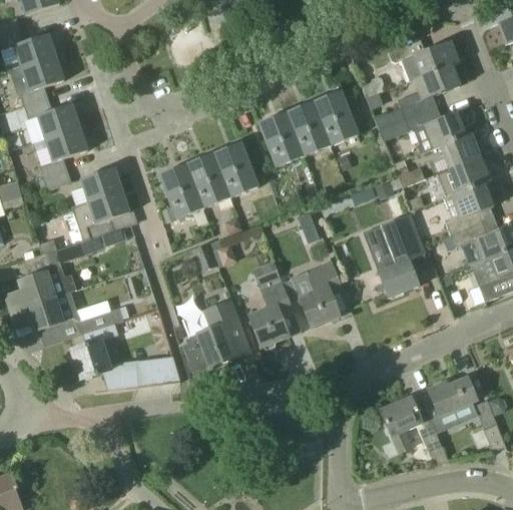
[(59,3),(58,0),(20,0),(25,15),(59,3)]
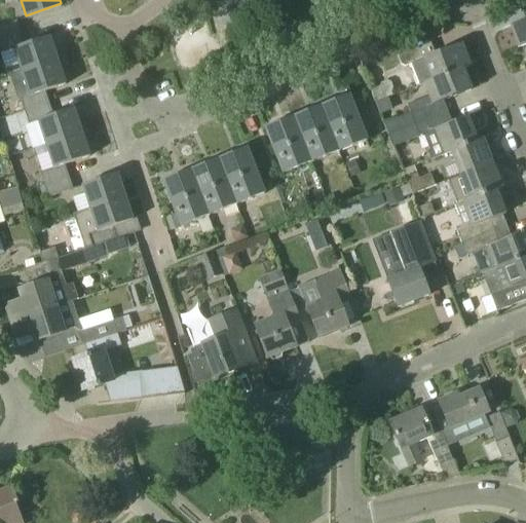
[(525,15),(509,23),(518,45),(525,42),(525,41),(525,40),(525,15)]
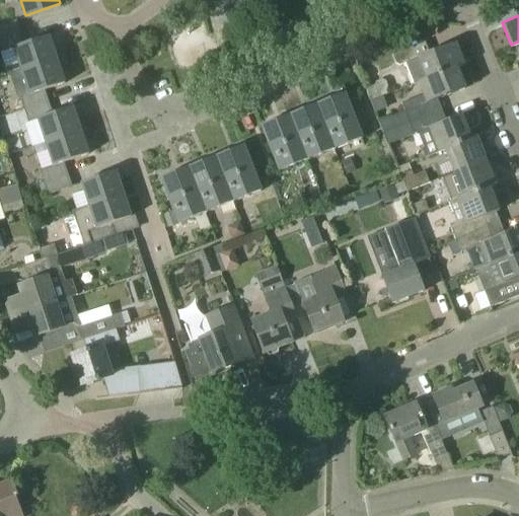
[(0,35),(19,29),(16,17),(0,22),(0,35)]
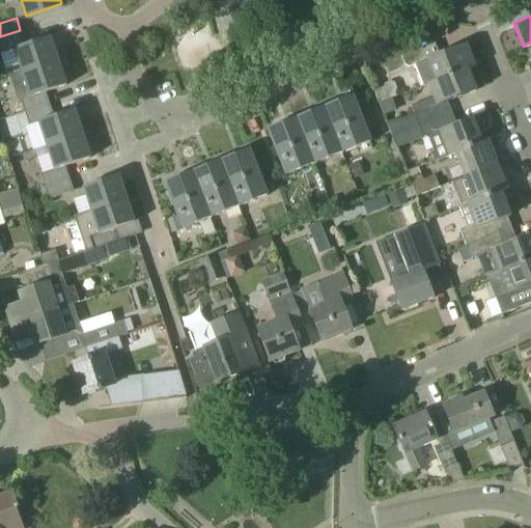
[(24,43),(20,30),(0,36),(0,50),(14,47),(22,71),(66,55),(64,49),(55,52),(50,34),(24,43)]
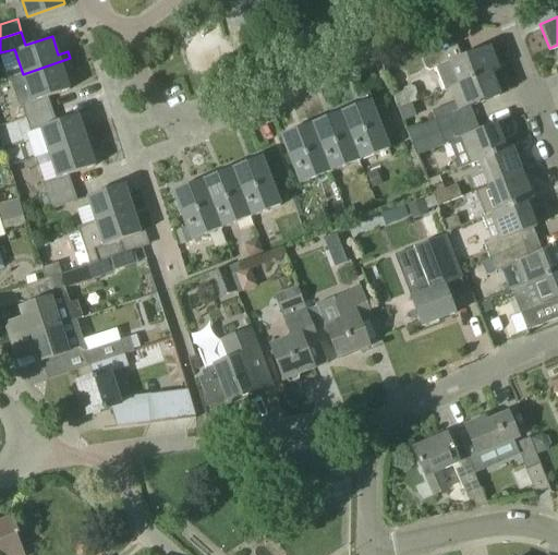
[(422,56),(425,65),(429,67),(436,64),(445,88),(450,86),(490,70),(498,67),(489,44),(461,55),(457,43),(422,56)]
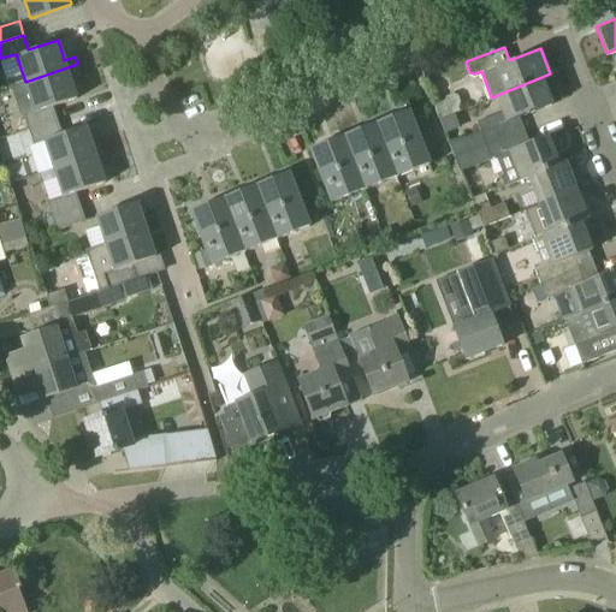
[(80,72),(77,64),(25,82),(34,110),(24,112),(29,128),(58,118),(53,104),(76,96),(70,76),(80,72)]
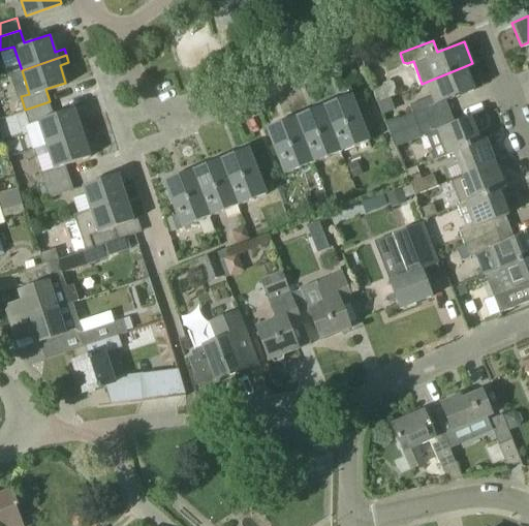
[(403,128),(428,119),(434,117),(429,105),(473,88),(465,66),(427,82),(431,93),(409,102),(412,111),(399,116),(403,128)]
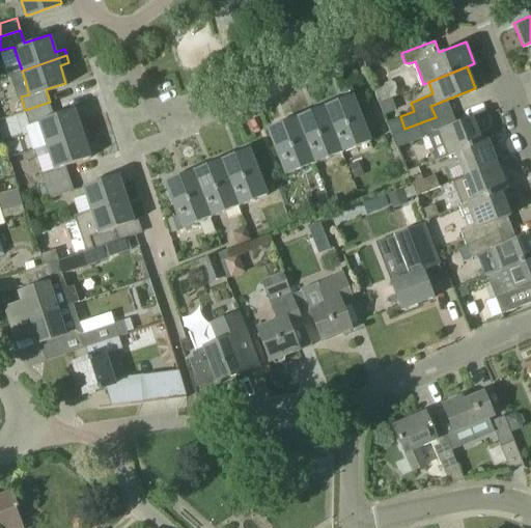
[(327,110),(340,146),(342,150),(358,144),(357,140),(369,135),(352,92),(337,99),(339,105),(327,110)]
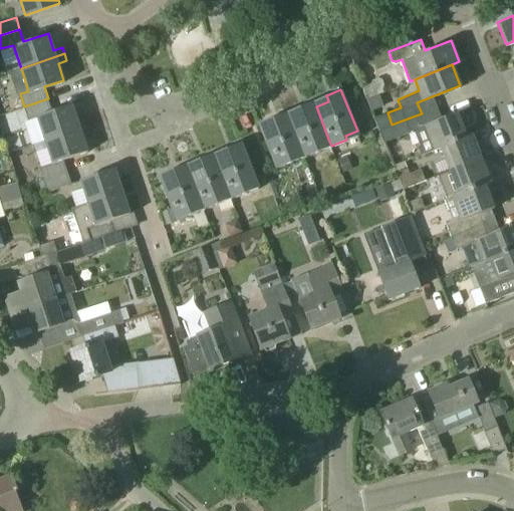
[(52,109),(48,98),(24,106),(28,117),(36,114),(44,139),(88,123),(85,117),(77,120),(71,103),(52,109)]
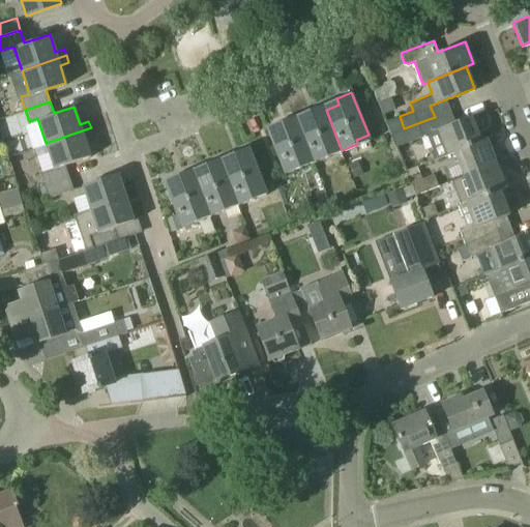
[(312,116),(298,121),(313,156),(314,160),(330,154),(328,150),(340,146),(326,110),(323,104),(308,110),(312,116)]
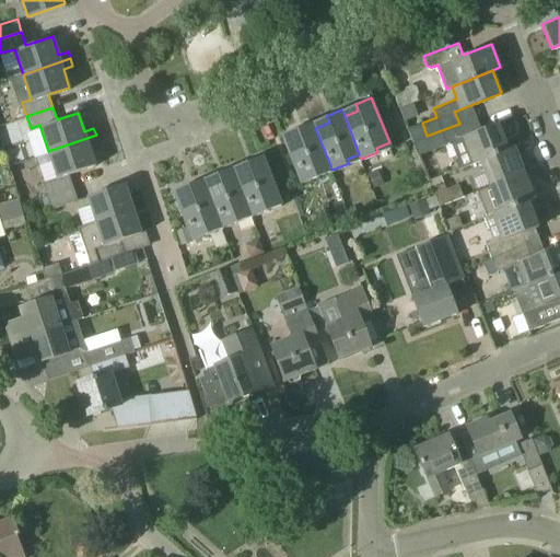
[(315,128),(313,120),(296,127),(300,134),(286,139),(283,132),(282,132),(301,182),(319,175),(317,171),(330,165),(315,128)]
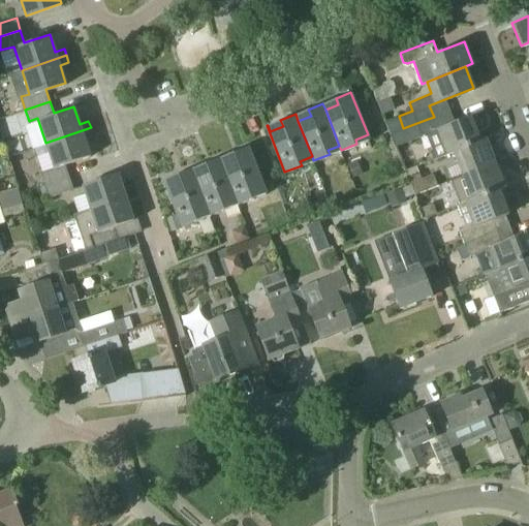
[(434,157),(447,152),(454,150),(479,138),(470,115),(437,128),(443,143),(431,147),(434,157)]
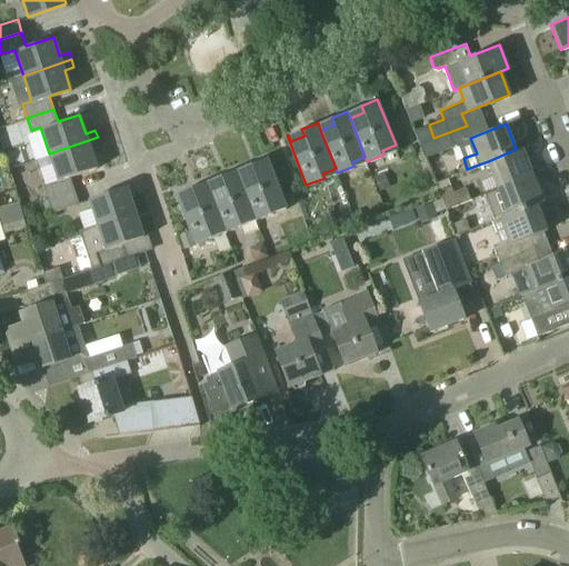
[(460,128),(433,138),(419,144),(423,156),(465,140),(460,128)]
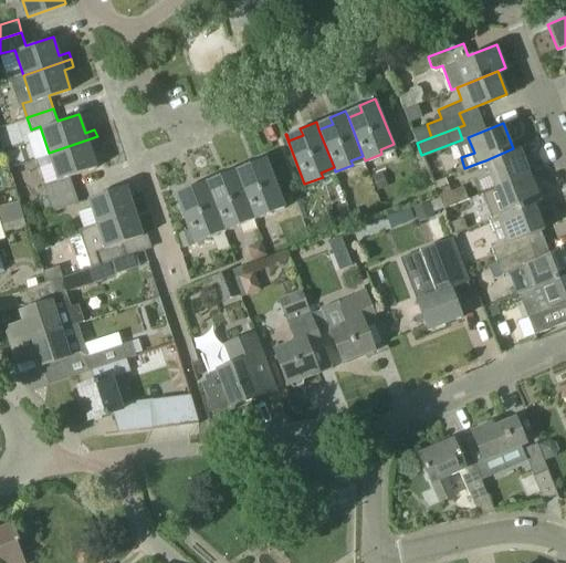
[(42,183),(46,196),(74,187),(70,174),(96,166),(90,147),(100,144),(97,136),(49,153),(58,178),(42,183)]
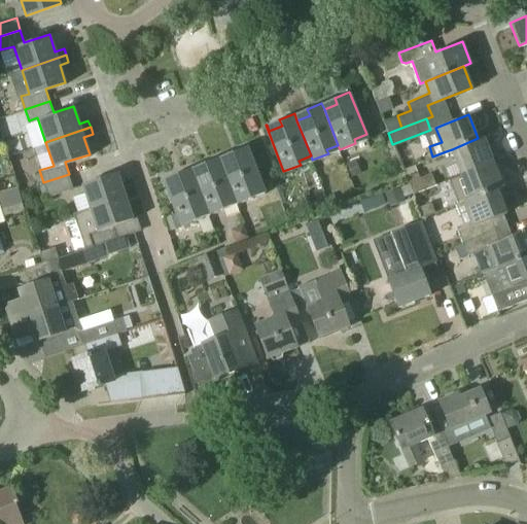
[(478,138),(452,149),(461,173),(493,161),(484,136),(478,138)]
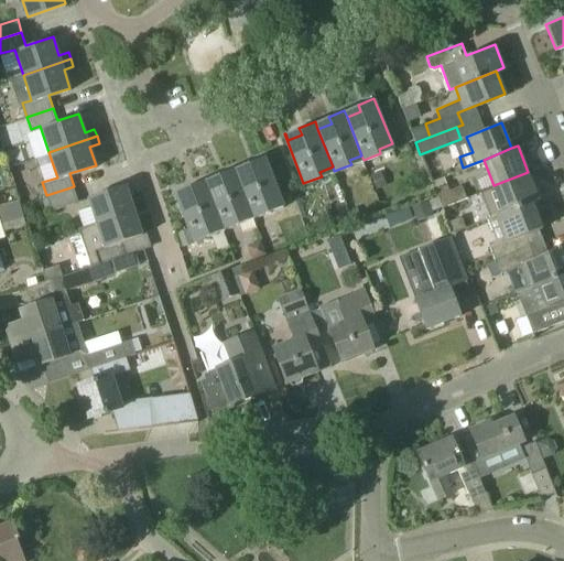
[(251,169),(237,174),(251,213),(253,217),(271,211),(269,206),(282,201),(264,155),(248,162),(251,169)]
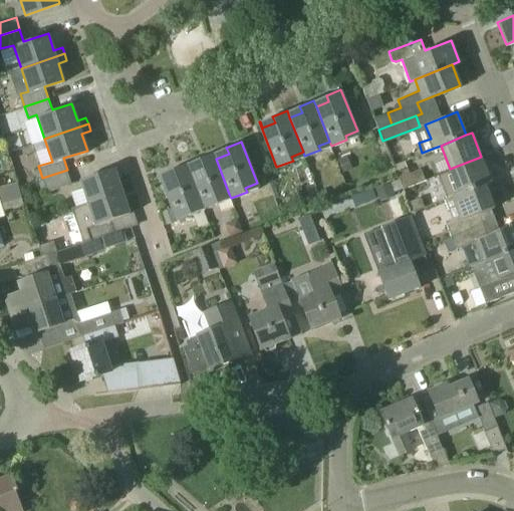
[(202,165),(189,169),(203,204),(204,208),(219,202),(218,198),(229,194),(216,159),(214,153),(199,158),(202,165)]
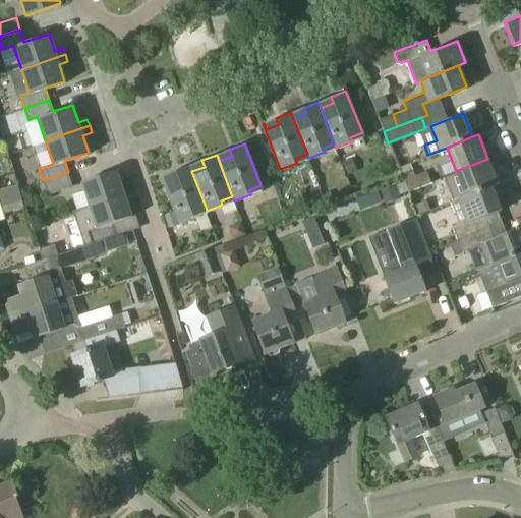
[(456,171),(444,176),(453,199),(464,194),(464,195),(490,184),(490,185),(497,183),(487,159),(456,171)]
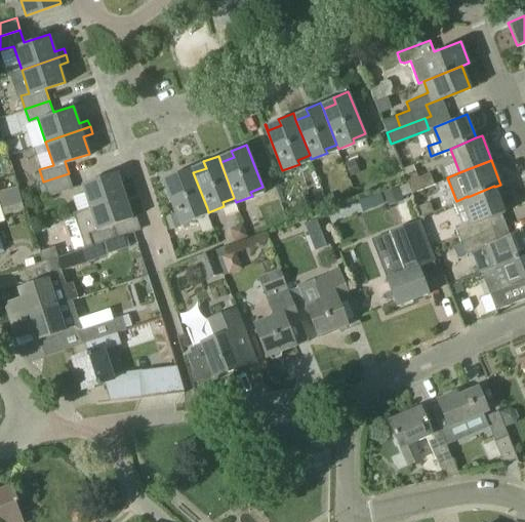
[(207,208),(193,172),(191,166),(176,172),(178,178),(166,184),(163,177),(162,177),(180,224),(197,217),(196,212),(207,208)]
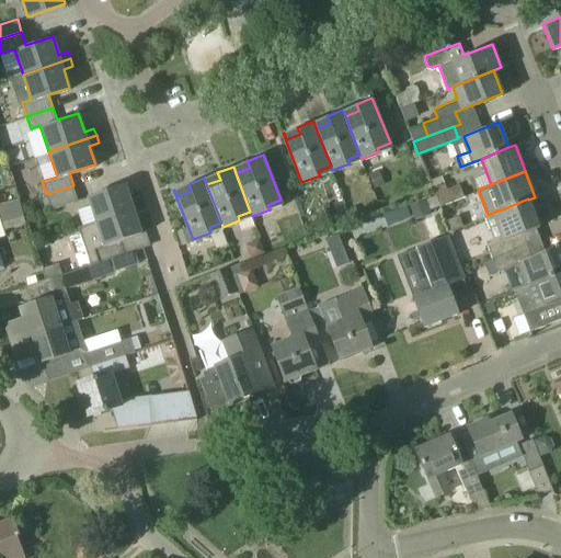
[(433,185),(441,204),(464,195),(458,183),(447,188),(444,181),(433,185)]
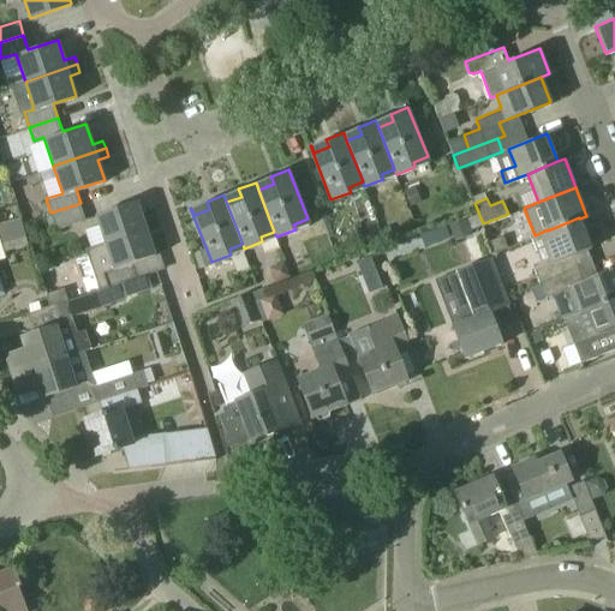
[(85,247),(145,227),(137,199),(96,214),(100,223),(84,228),(90,245),(85,247)]
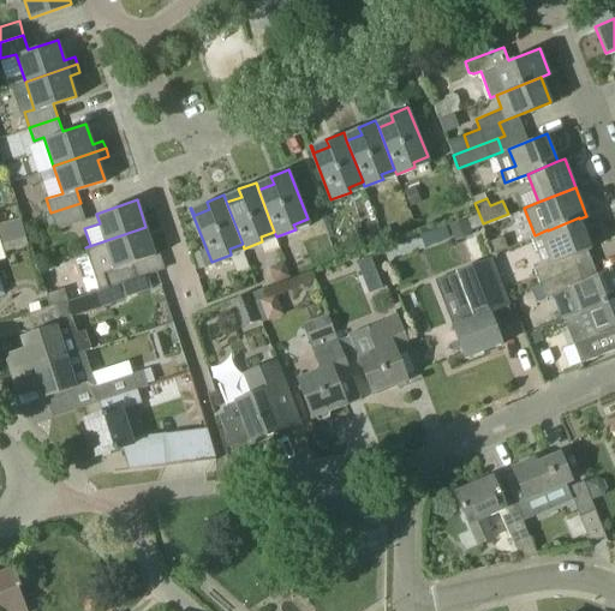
[(85,217),(81,203),(51,213),(55,227),(85,217)]
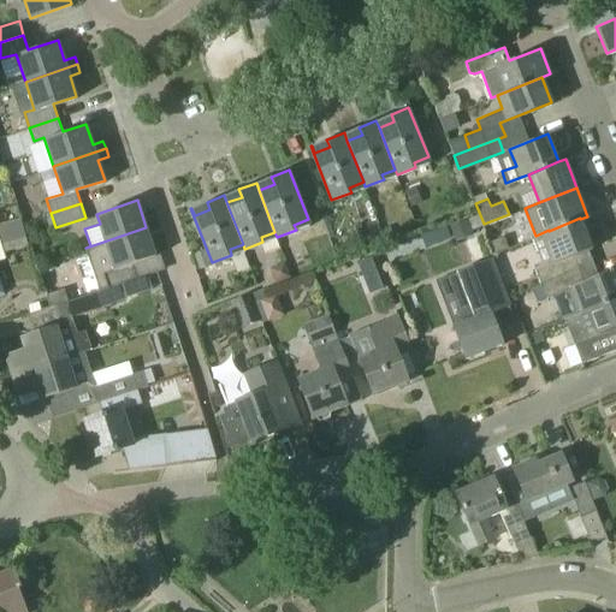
[(457,237),(474,230),(469,214),(451,220),(457,237)]
